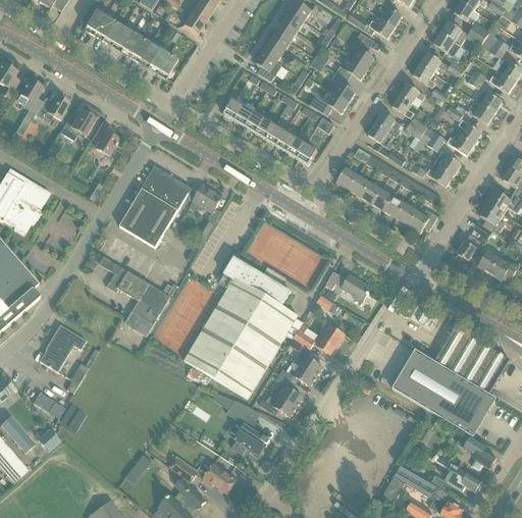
[(39,0),(50,7),(52,4),(61,10),(67,0),(39,0)]
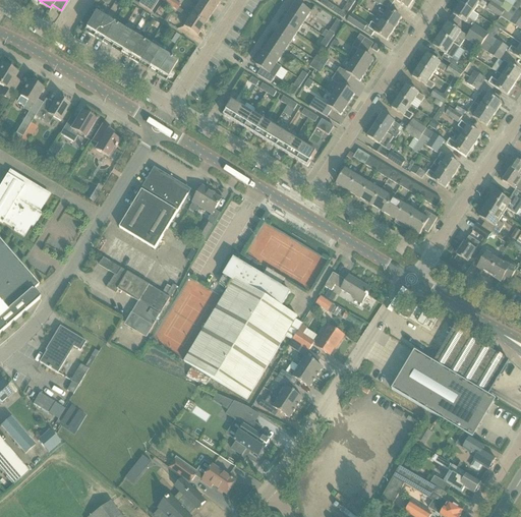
[(155,3),(157,0),(139,0),(139,1),(151,8),(155,3)]
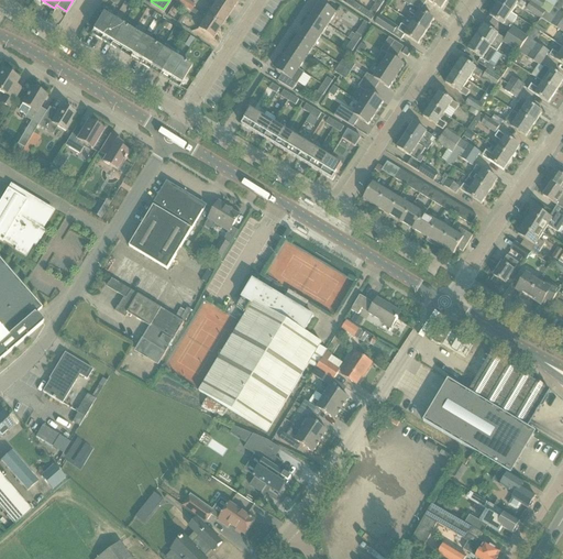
[(236,0),(216,0),(214,2),(229,12),(236,0)]
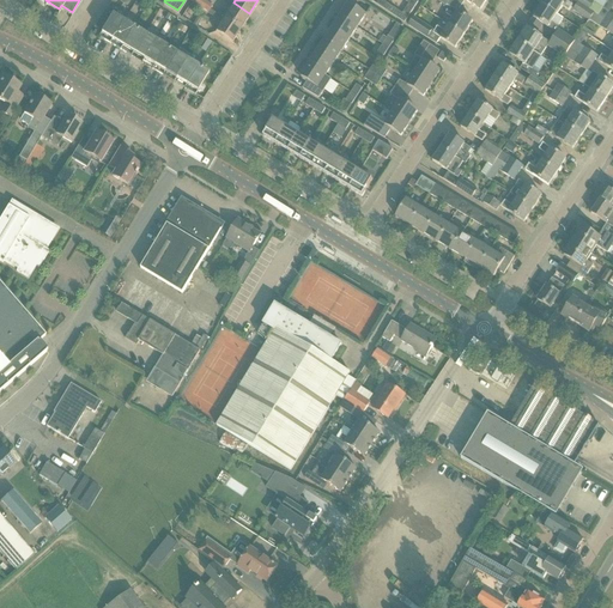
[(350,0),(341,13),(357,24),(365,11),(350,0)]
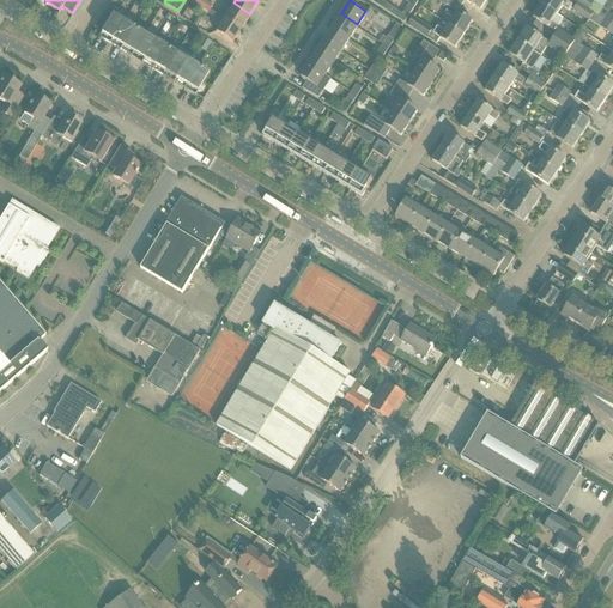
[(375,0),(405,19),(417,0),(408,0),(402,8),(389,0),(375,0)]
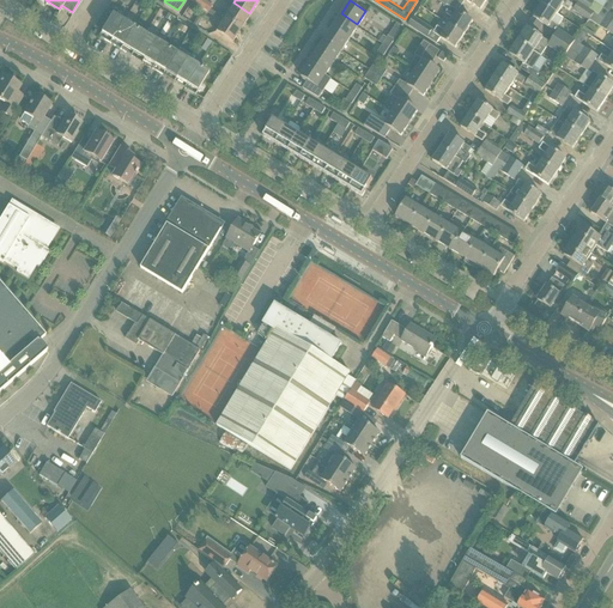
[(533,13),(544,20),(556,28),(559,22),(558,22),(563,14),(557,10),(542,0),(533,13)]
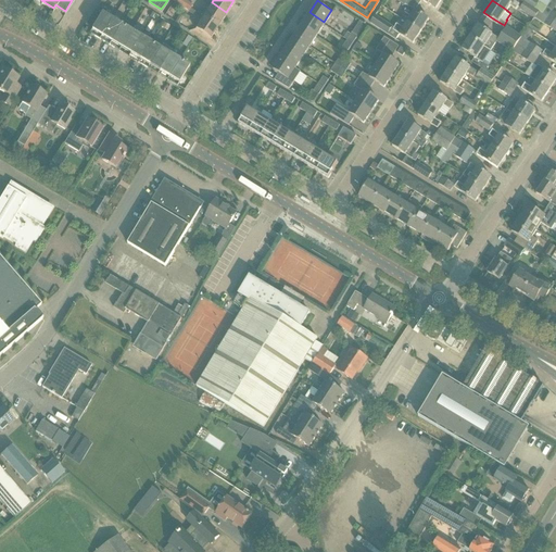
[(492,0),(505,9),(509,1),(516,5),(519,1),(517,0),(492,0)]
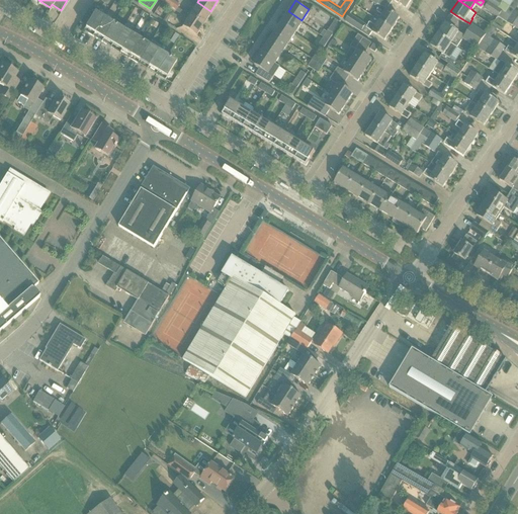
[(502,7),(492,0),(488,0),(484,5),(497,14),(502,7)]
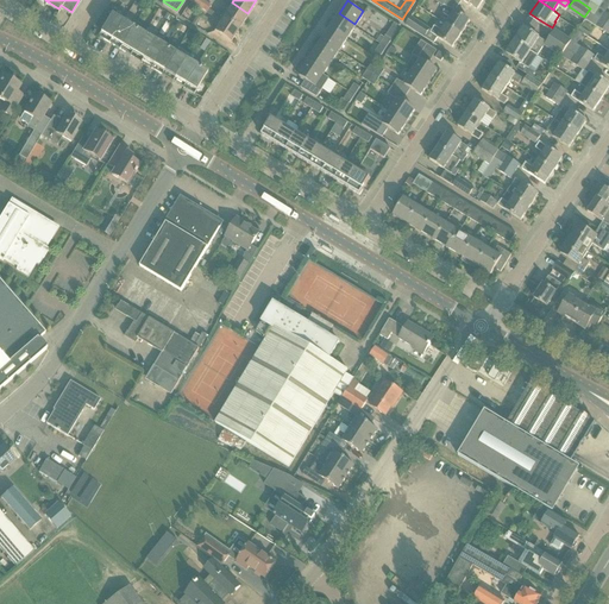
[(578,0),(590,8),(595,11),(598,5),(598,4),(601,0),(578,0)]
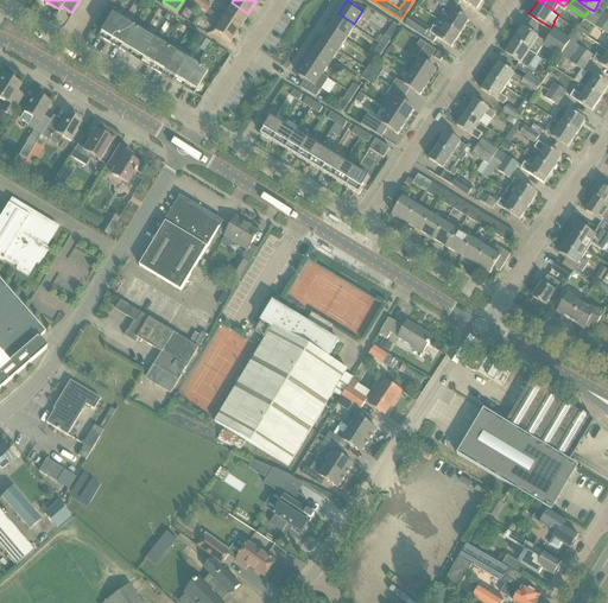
[(232,2),(223,16),(239,25),(247,13),(232,2)]
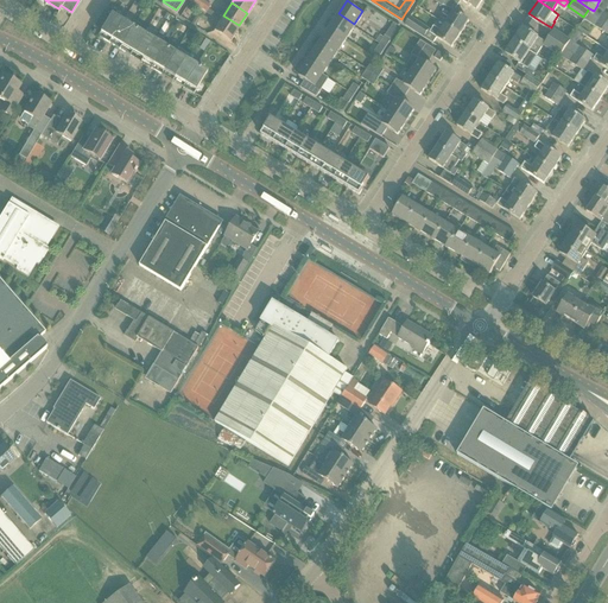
[(445,20),(461,30),(469,17),(447,2),(443,10),(449,14),(445,20)]
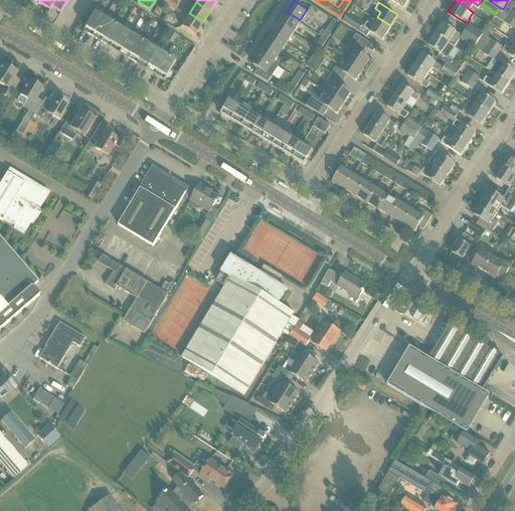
[(514,9),(506,4),(503,9),(514,17),(514,9)]
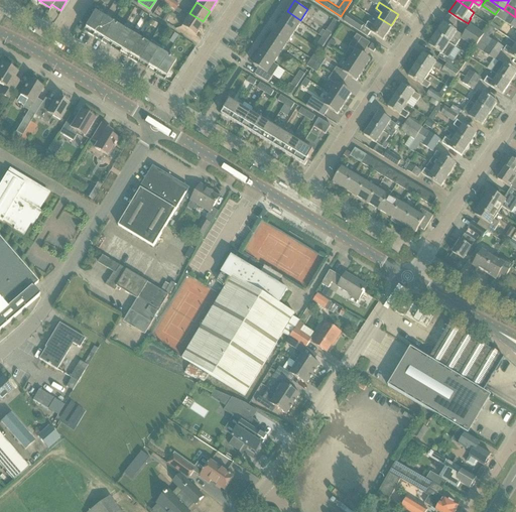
[(515,24),(515,17),(504,9),(500,7),(495,14),(496,14),(496,13),(515,26),(515,24)]
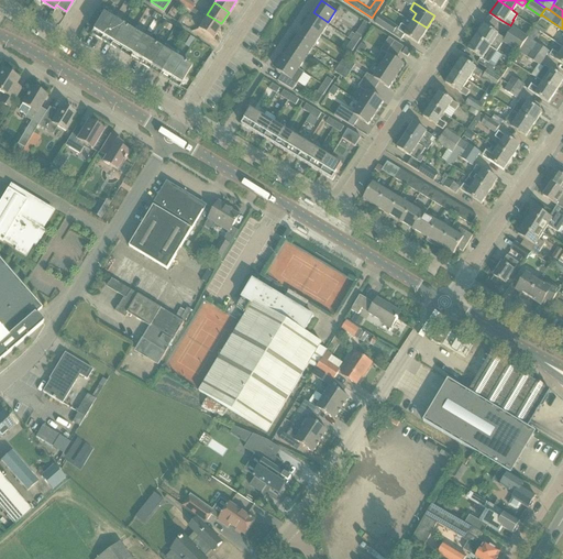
[(101,36),(113,17),(102,10),(90,30),(101,36)]
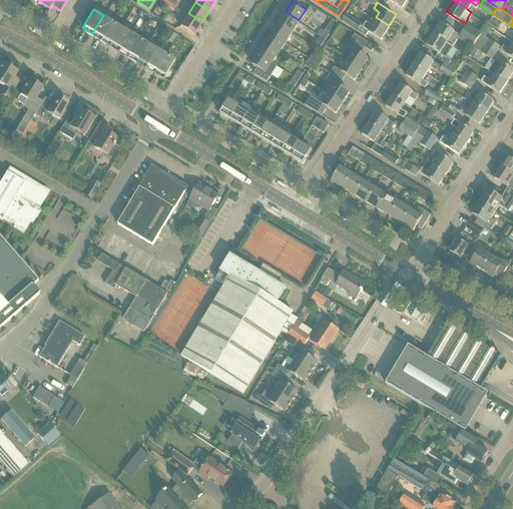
[(286,11),(279,21),(293,30),(299,20),(286,11)]
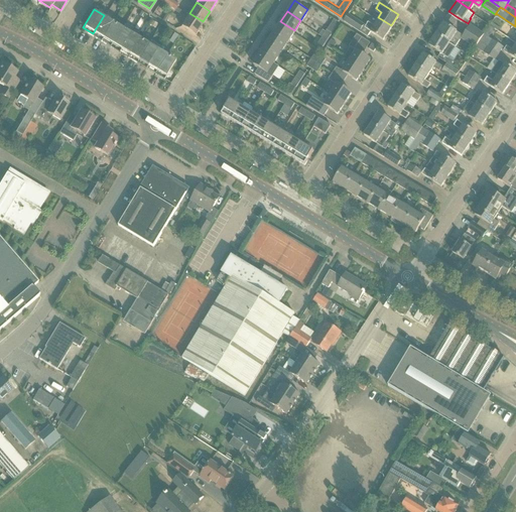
[(368,33),(371,29),(383,37),(391,25),(378,17),(374,23),(368,19),(366,22),(348,11),(344,18),(368,33)]
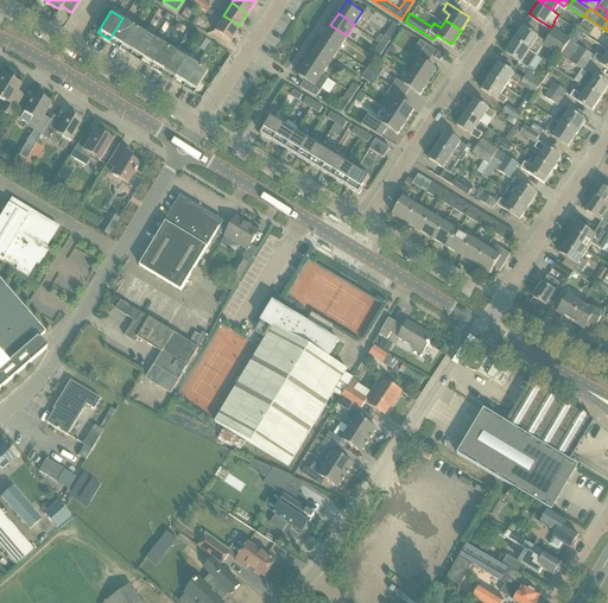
[(214,29),(220,32),(229,39),(239,25),(223,16),(214,29)]
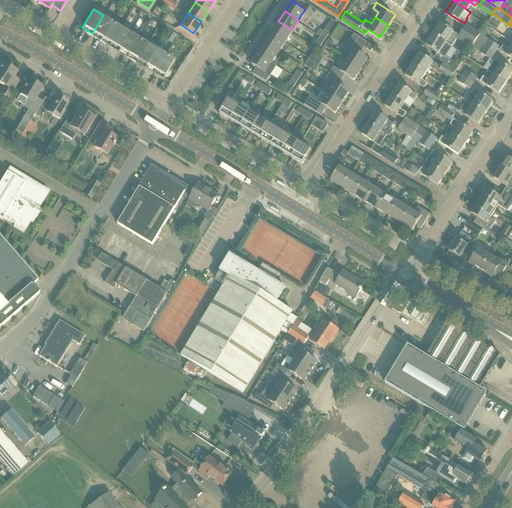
[(101,38),(111,20),(103,15),(92,33),(101,38)]
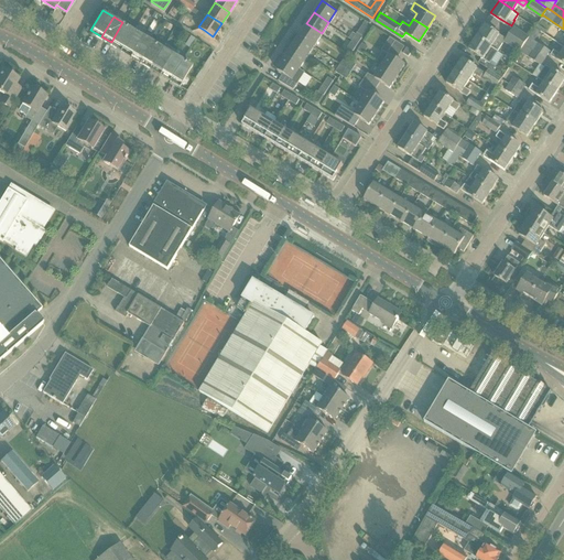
[(544,31),(546,27),(538,21),(535,24),(544,31)]
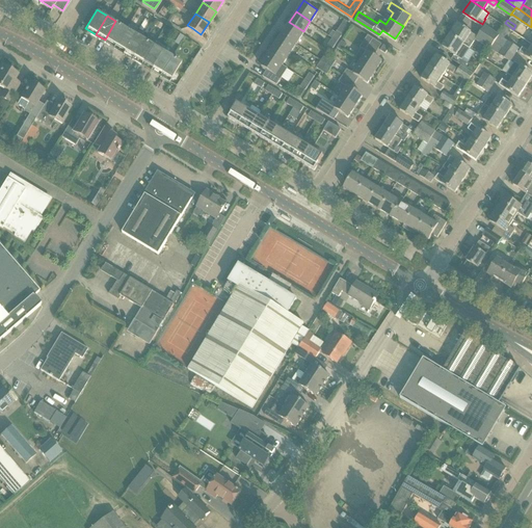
[(113,45),(125,26),(115,21),(105,40),(113,45)]
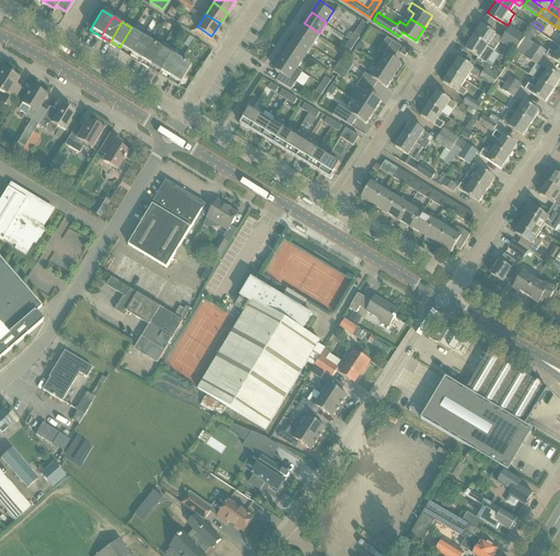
[(473,34),(493,47),(499,39),(502,35),(481,22),(473,34)]
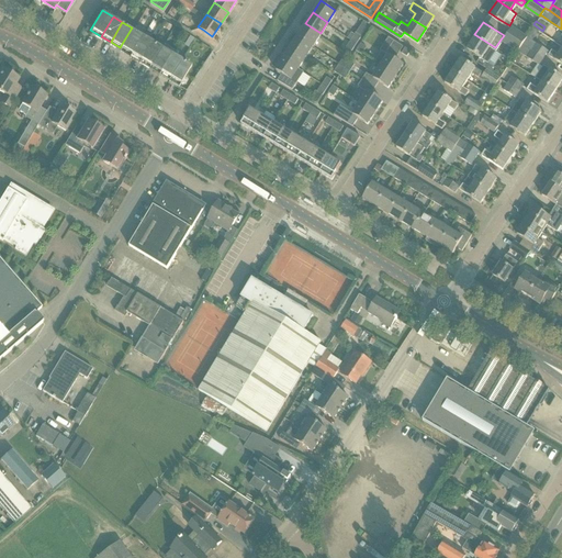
[(298,34),(313,44),(321,33),(305,23),(298,34)]
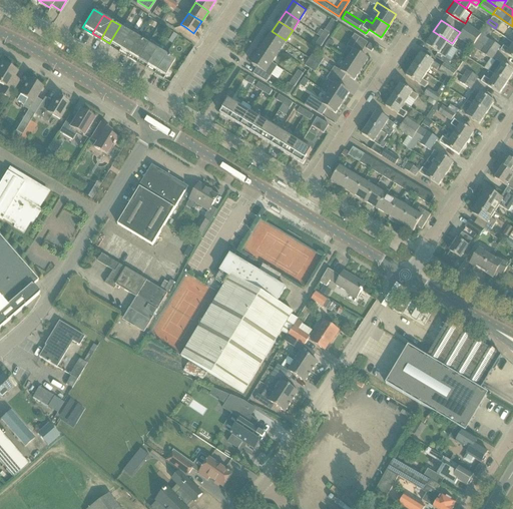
[(477,37),(481,30),(468,21),(463,29),(477,37)]
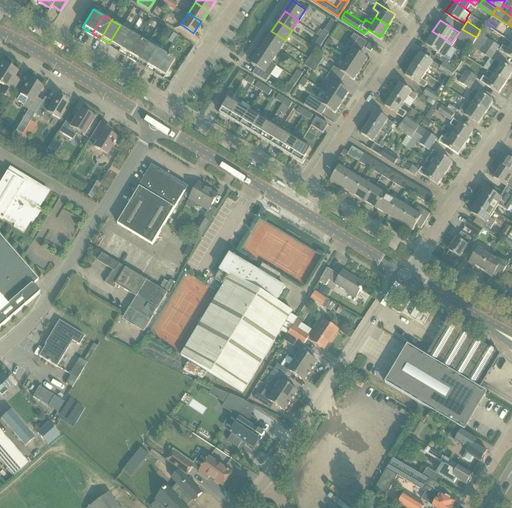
[(118,49),(129,31),(120,25),(109,43),(118,49)]
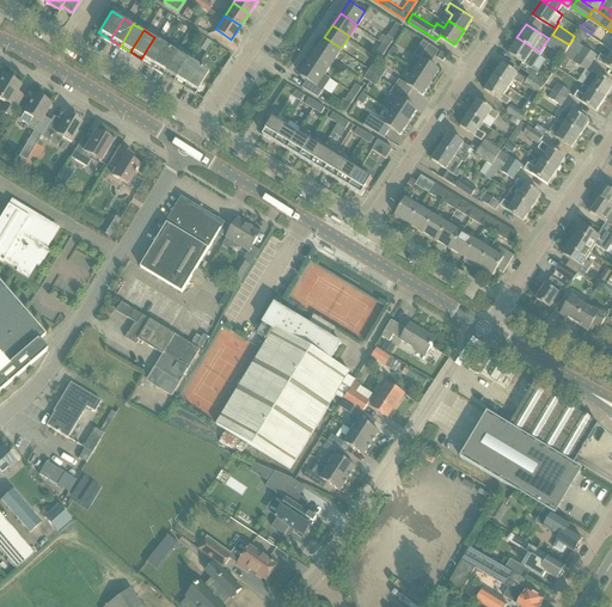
[(387,32),(381,41),(387,44),(393,36),(387,32)]
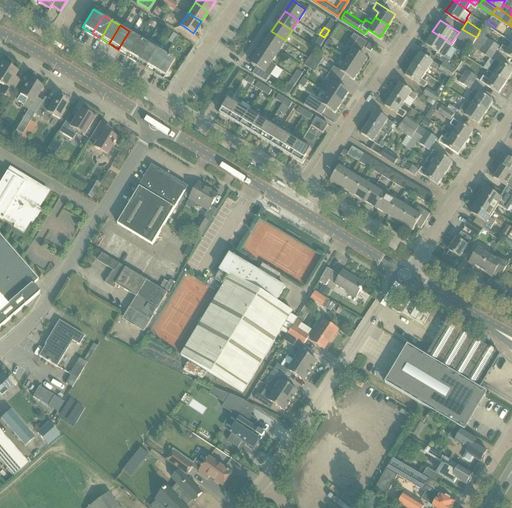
[(472,44),(476,37),(462,29),(463,30),(459,36),(471,44),(472,44)]
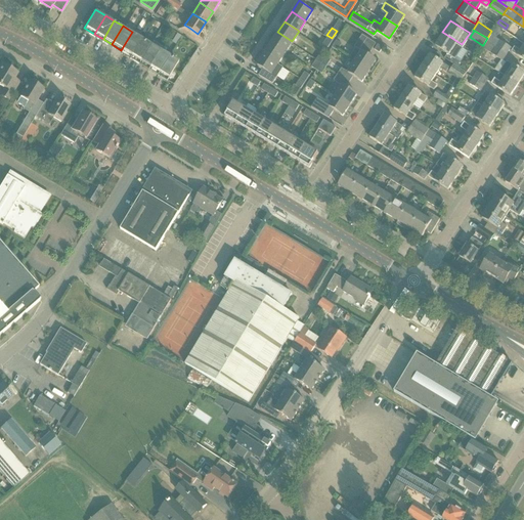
[(498,38),(500,36),(491,31),(487,38),(508,51),(511,46),(498,38)]
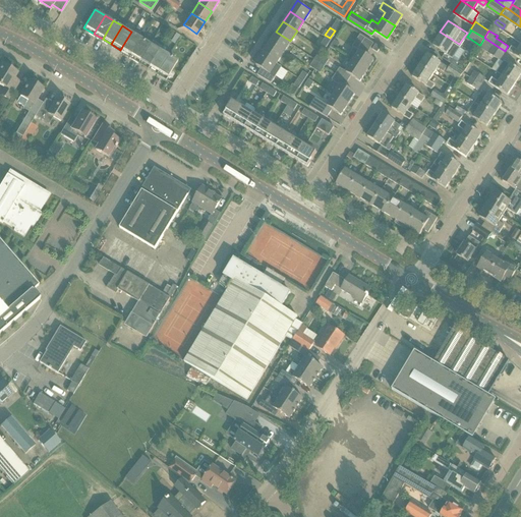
[(129,55),(140,37),(131,32),(120,50),(129,55)]
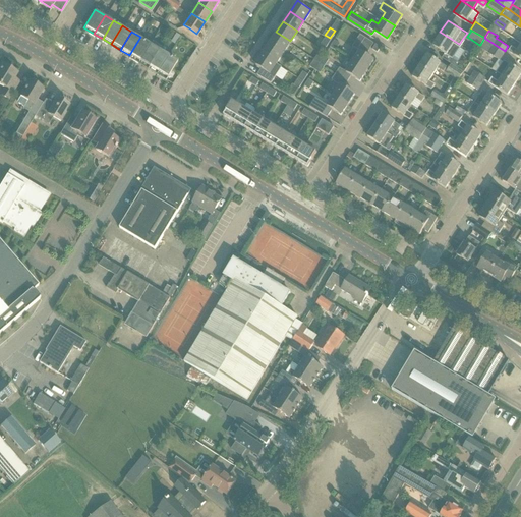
[(276,32),(270,42),(283,51),(290,41),(276,32)]
